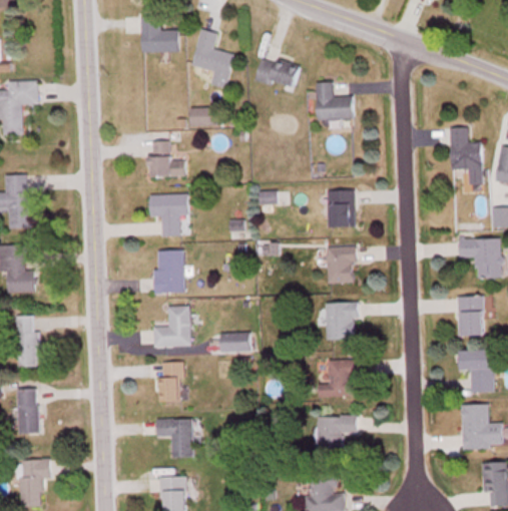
[(141,52),(177,52),(177,30),(160,30),(160,16),(141,16),(141,52)]
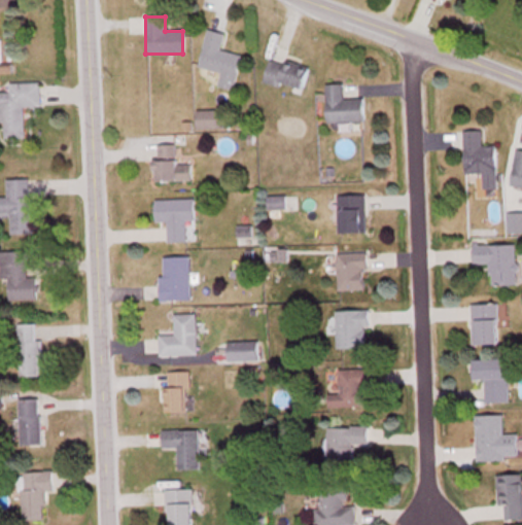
[(219,50),(223,34),(205,30),(198,68),(217,72),(214,88),(232,92),(239,55),(219,50)]
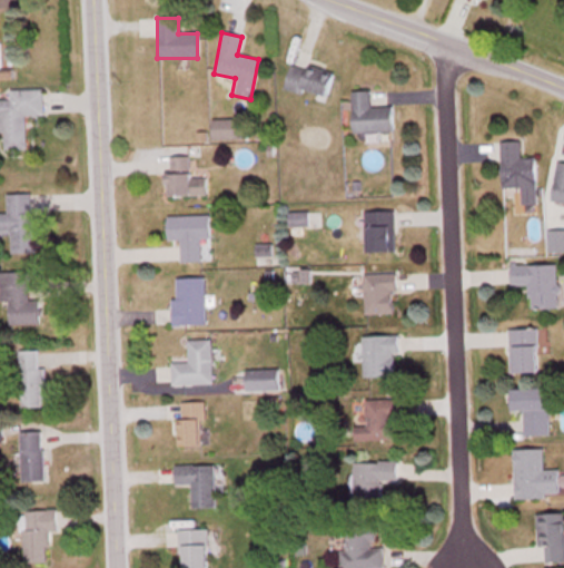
[(299,96),(302,90),(324,98),(332,77),(292,62),(282,89),(299,96)]
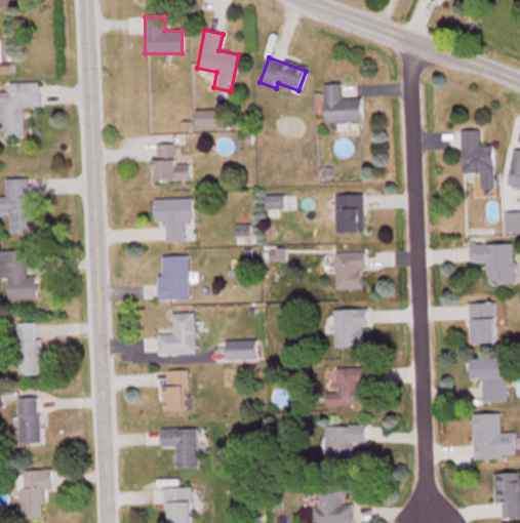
[(0,124),(1,124),(1,139),(23,138),(22,108),(38,108),(38,83),(6,84),(6,92),(0,92),(0,124)]
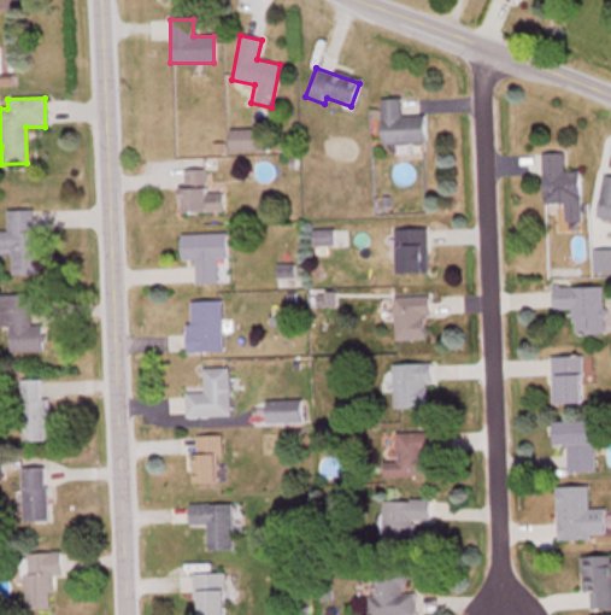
[(423,117),(400,117),(399,99),(380,100),(381,145),(424,144),(423,117)]
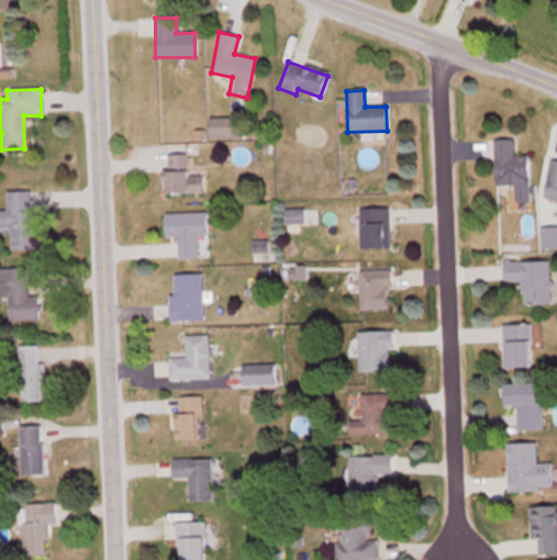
[(240,119),(208,119),(208,138),(240,138),(240,119)]
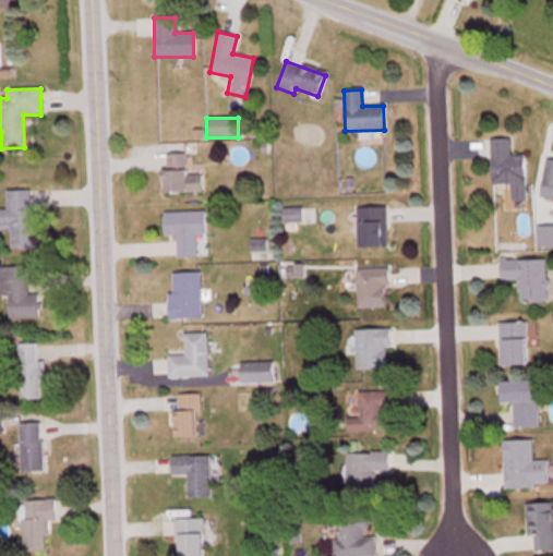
[(524,155),(508,155),(508,140),(490,140),(491,185),(509,185),(509,201),(525,200),(524,155)]
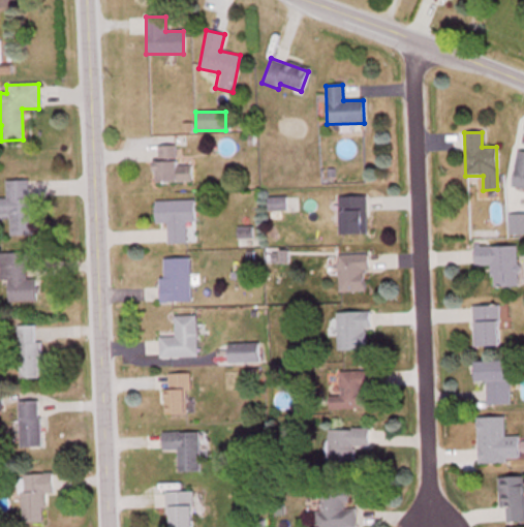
[(190,183),(190,165),(176,165),(176,147),(155,146),(155,183),(190,183)]
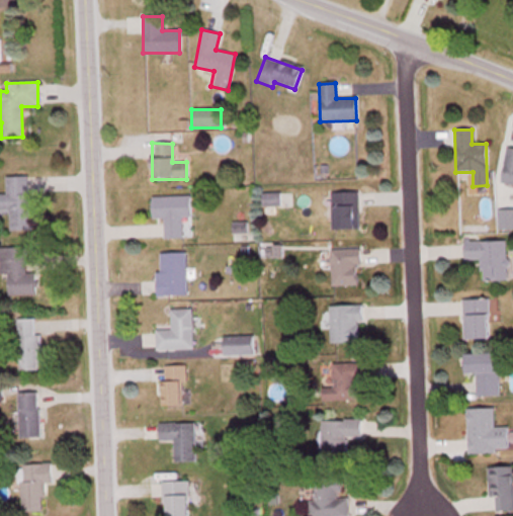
[(500,184),(512,185),(512,148),(506,148),(500,184)]
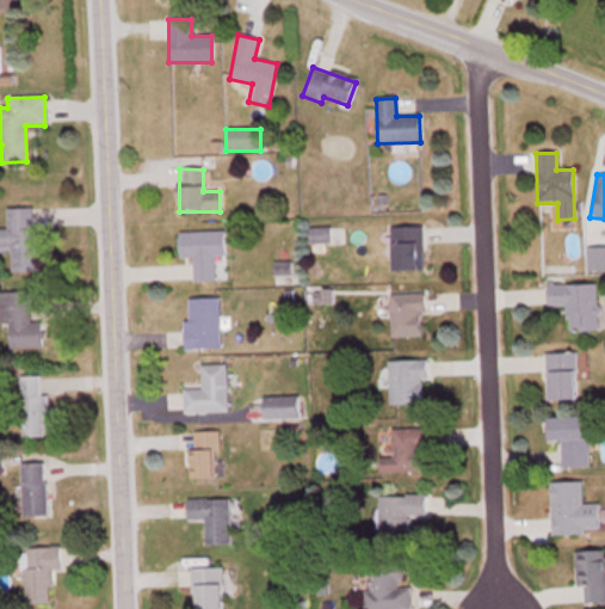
[(35,272),(34,209),(5,209),(5,231),(0,231),(0,250),(10,250),(10,272),(35,272)]
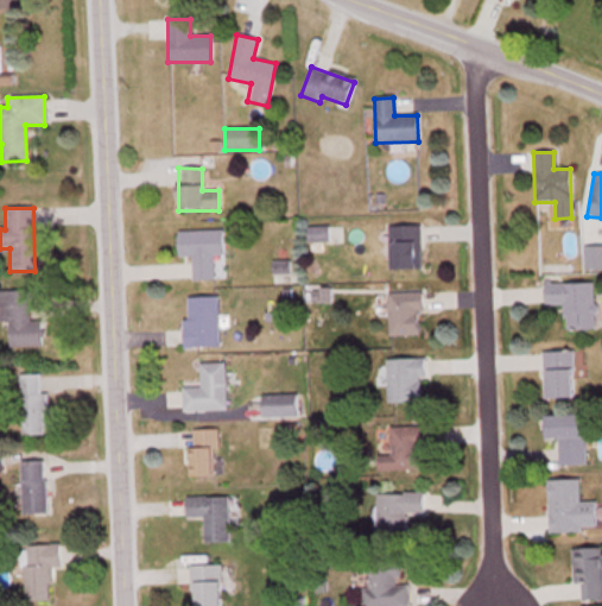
[(420,270),(420,226),(388,226),(388,270),(420,270)]
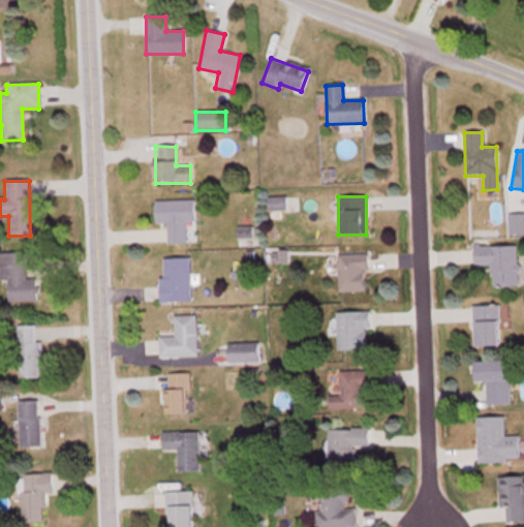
[(153,202),(154,223),(166,223),(166,243),(188,243),(187,223),(193,222),(192,200),(153,202)]
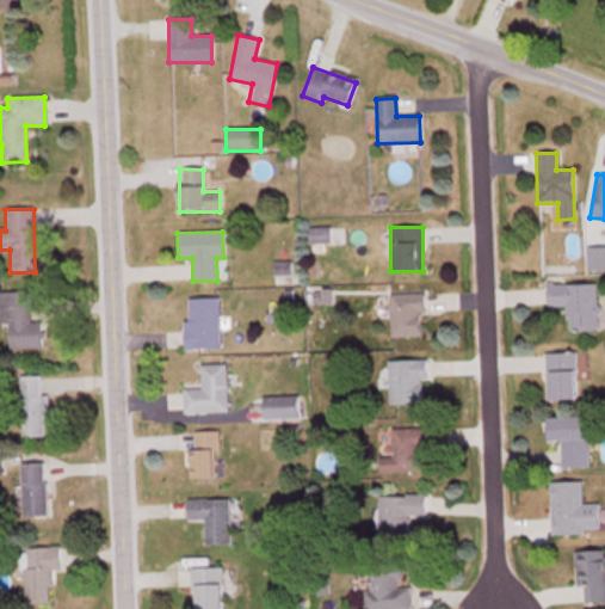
[(547,284),(547,308),(566,308),(566,331),(597,331),(597,284),(547,284)]
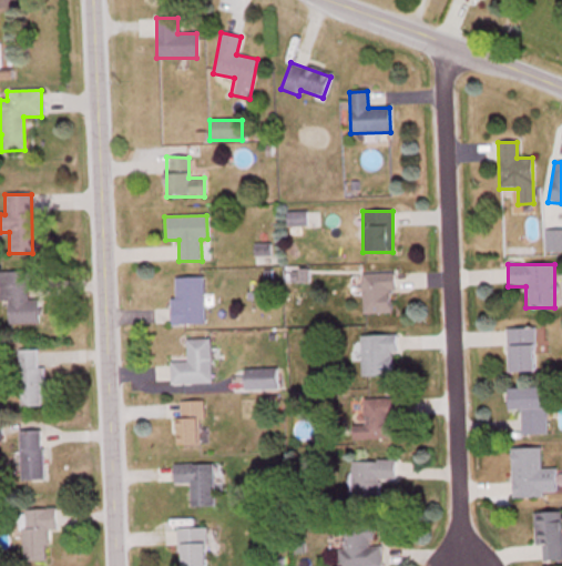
[(0,305),(6,305),(6,324),(38,323),(37,300),(27,300),(27,272),(0,272),(0,305)]
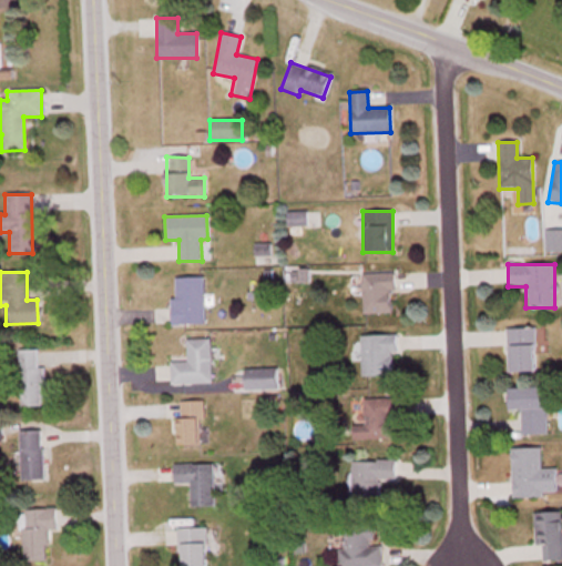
[(391,274),(360,274),(360,313),(391,313),(391,274)]
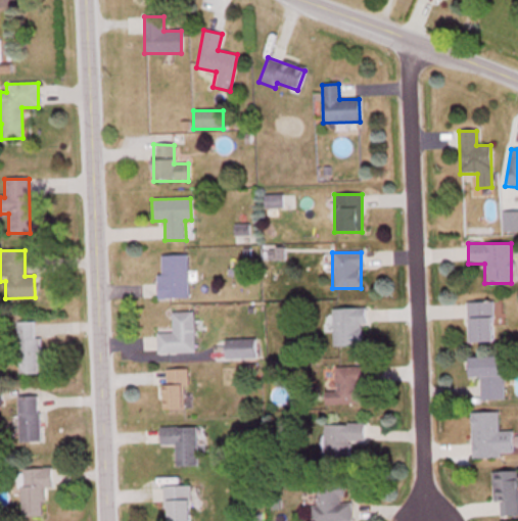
[(158,255),(158,298),(187,298),(187,255),(158,255)]
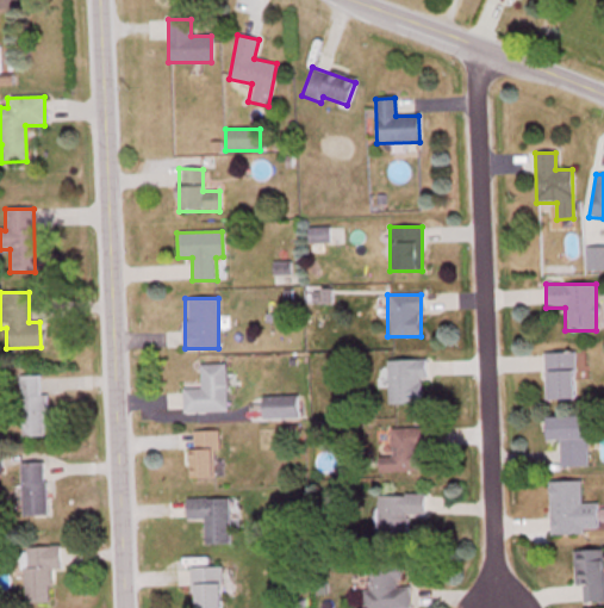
[(576,353),(543,353),(543,399),(576,399),(576,353)]
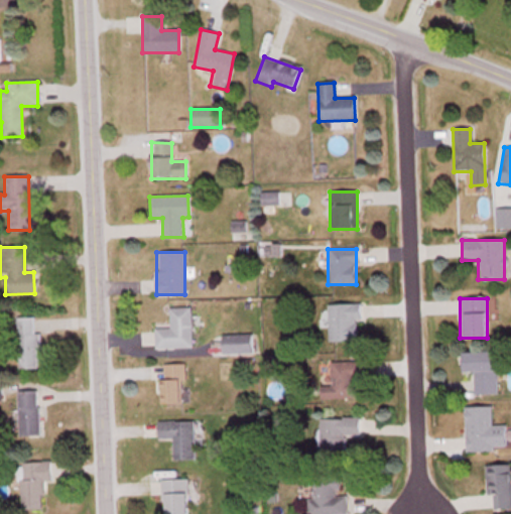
[(328,341),(358,341),(358,304),(328,304),(328,341)]
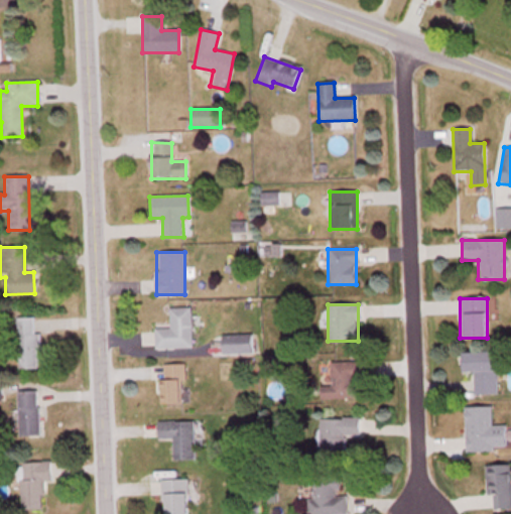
[(153,329),(153,349),(190,349),(190,308),(168,308),(168,329),(153,329)]
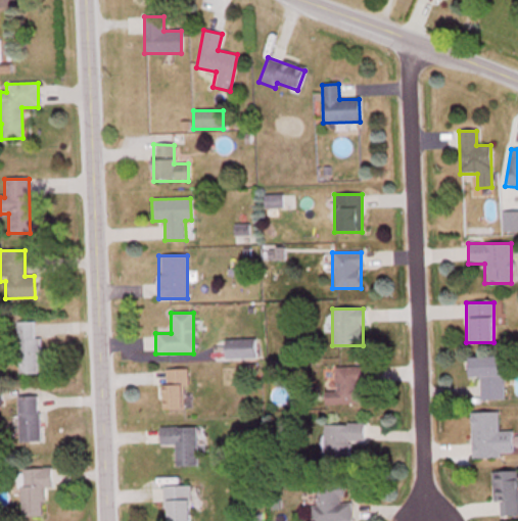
[(15,321),(15,374),(38,373),(38,337),(34,337),(34,321),(15,321)]
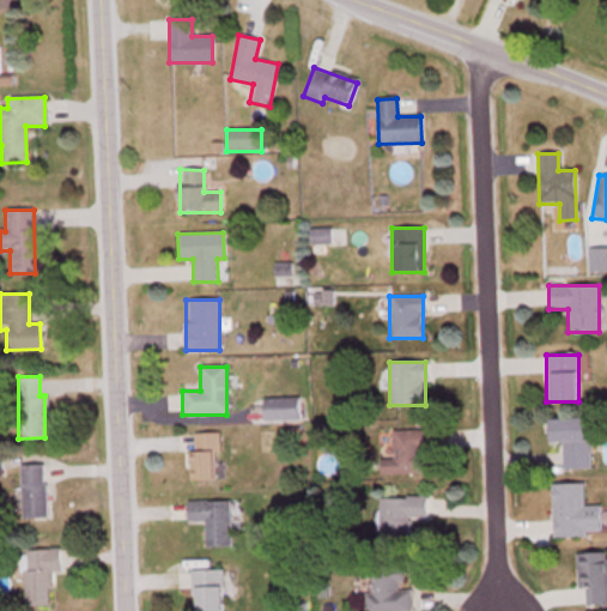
[(265,398),(265,421),(298,421),(298,398),(265,398)]
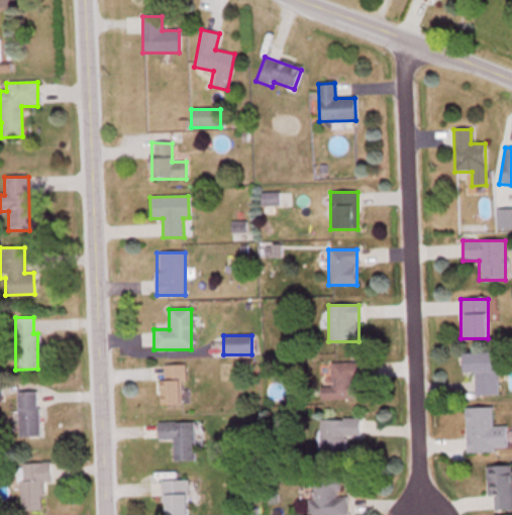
[(474,373),(474,396),(497,395),(497,351),(465,352),(465,374),(474,373)]
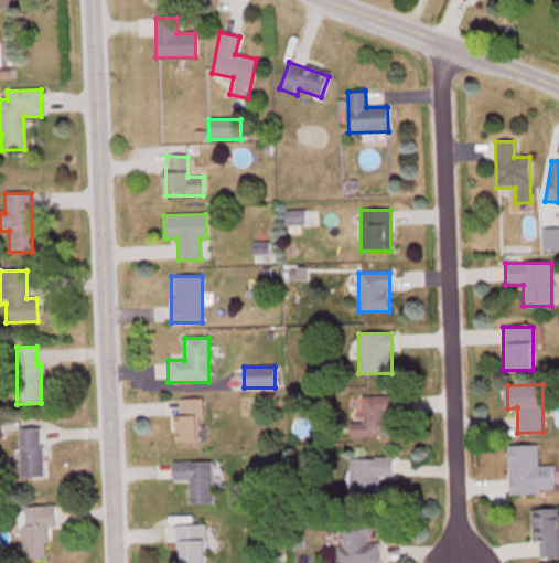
[(386,413),(396,413),(396,393),(359,394),(359,433),(386,433),(386,413)]
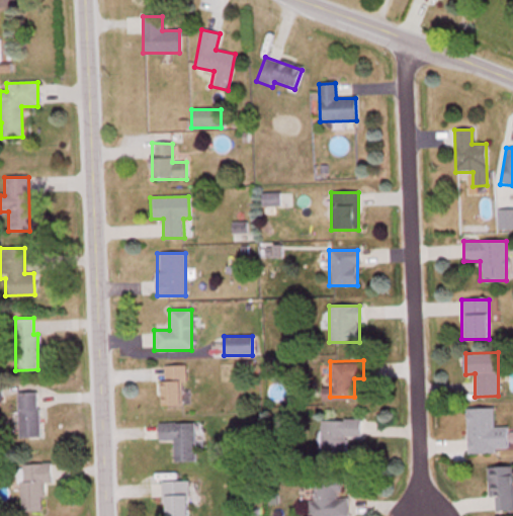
[(160,406),(183,406),(183,366),(160,366),(160,406)]
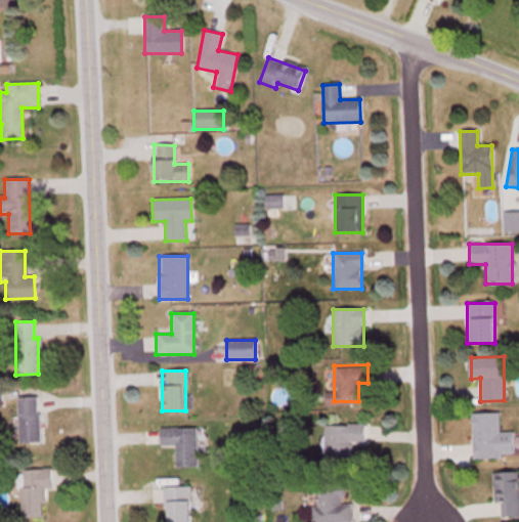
[(16,396),(16,443),(40,443),(40,396),(16,396)]
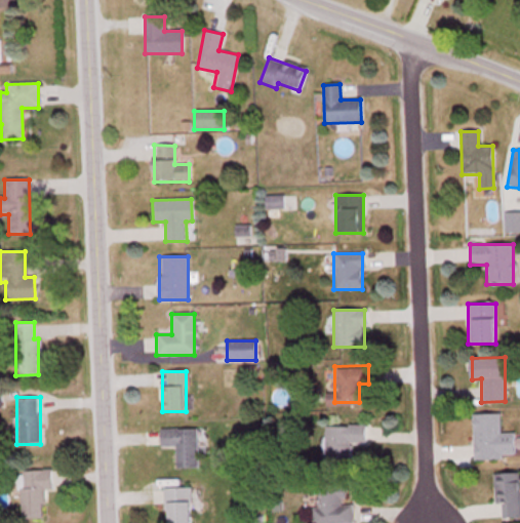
[(500,413),(473,413),(473,458),(514,458),(514,433),(500,433),(500,413)]
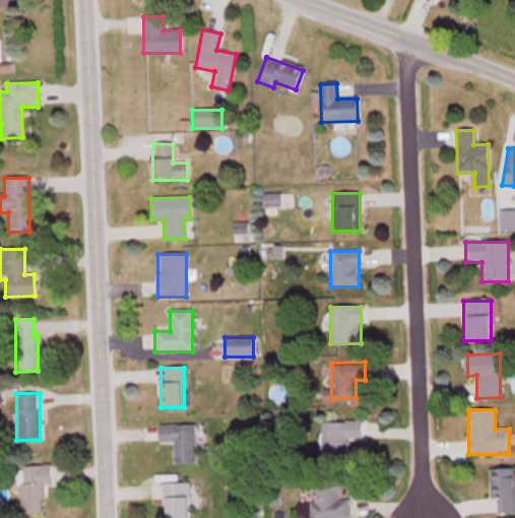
[(362,423),(330,422),(328,458),(346,459),(346,439),(361,439),(362,423)]
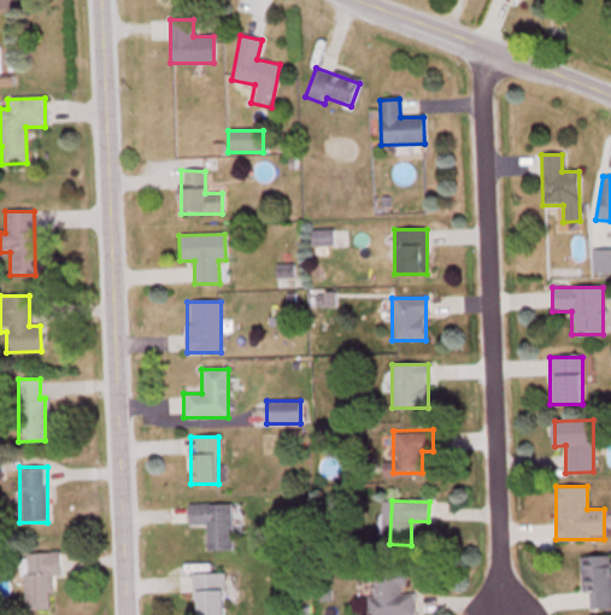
[(231,551),(231,504),(204,504),(204,551),(231,551)]
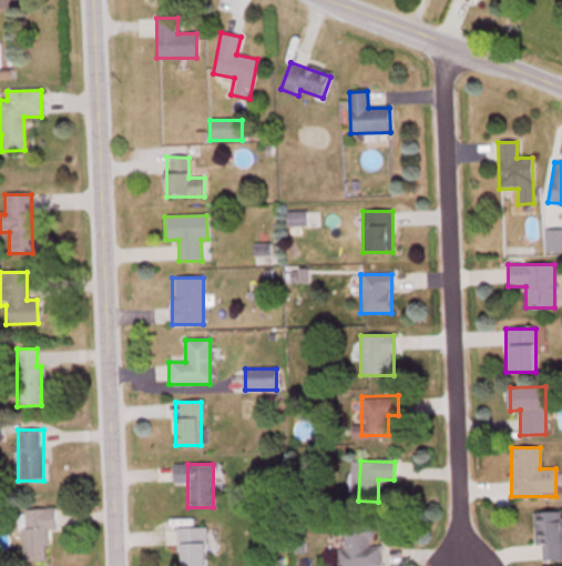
[(47,531),(54,529),(54,508),(21,509),(22,562),(47,562),(47,531)]
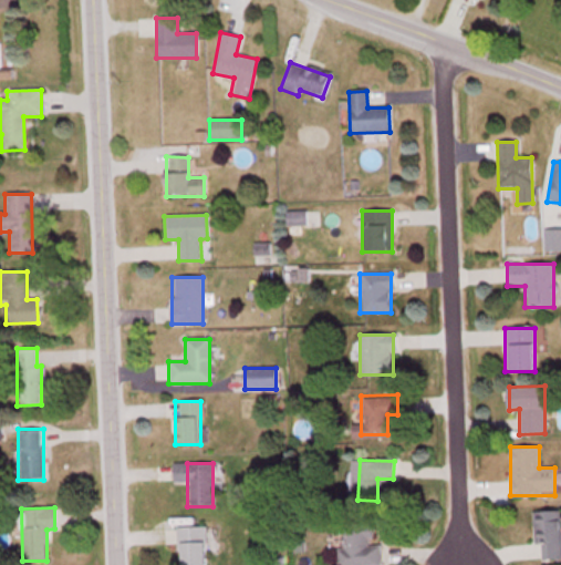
[(532,545),(539,545),(540,560),(560,558),(560,511),(532,512),(532,545)]
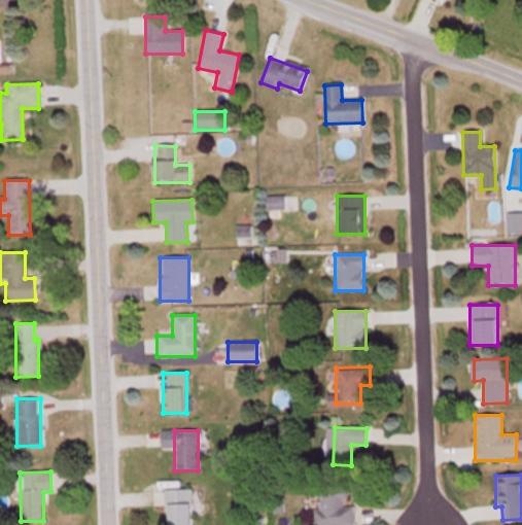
[(353,524),(353,506),(344,506),(344,485),(314,485),(315,510),(312,510),(312,524),(353,524)]
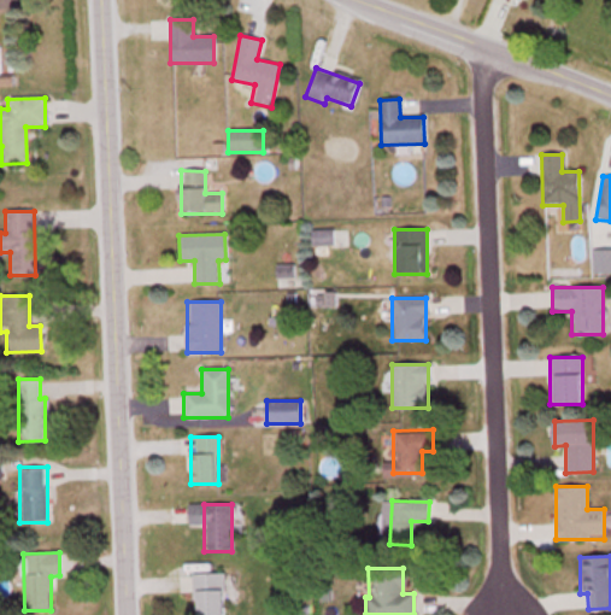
[(223,614),(223,574),(193,574),(192,614),(223,614)]
